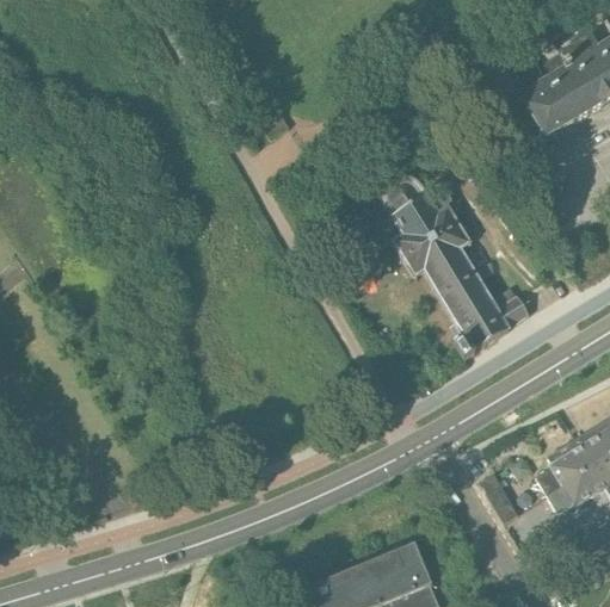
[(461,90),(506,165),(609,100),(609,36),(598,43),(592,32),(537,66),(528,49),(461,90)]
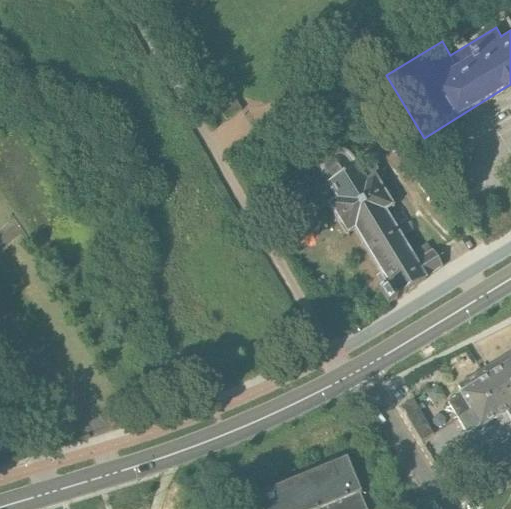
[(367,175),(354,153),(349,148),(344,145),(337,144),(332,146),(326,149),(321,153),(320,158),(319,164),(319,170),(299,182),(316,210),(328,203),(347,232),(354,228),(385,282),(380,285),(383,290),(382,290),(389,302),(399,296),(397,293),(428,274),(444,264),(429,239),(413,249),(389,208),(396,203),(376,170),(367,175)]
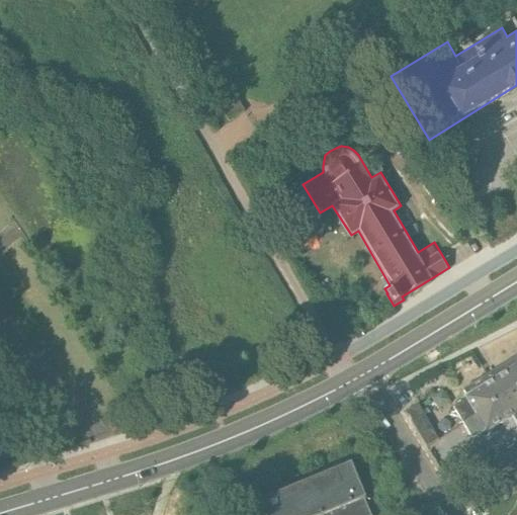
[(496,379),(506,396),(516,412),(516,355),(493,370),(498,378),(496,379)]
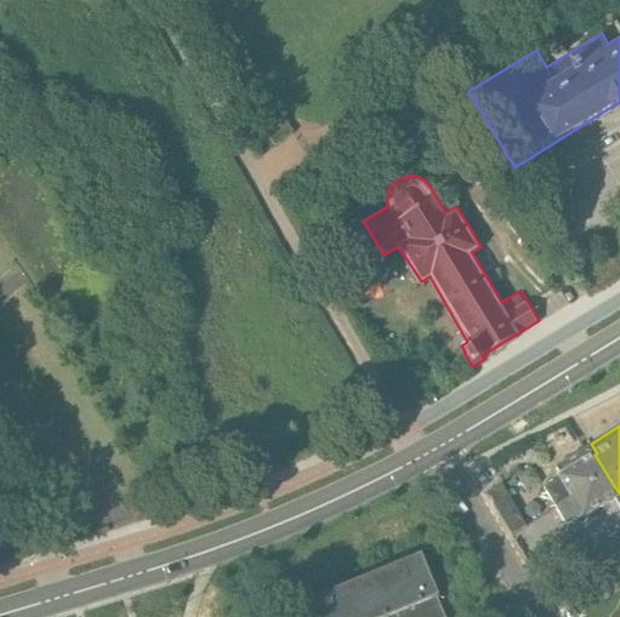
[(556,504),(607,474),(595,455),(597,453),(591,444),(556,466),(561,474),(558,475),(558,476),(545,485),(556,504)]
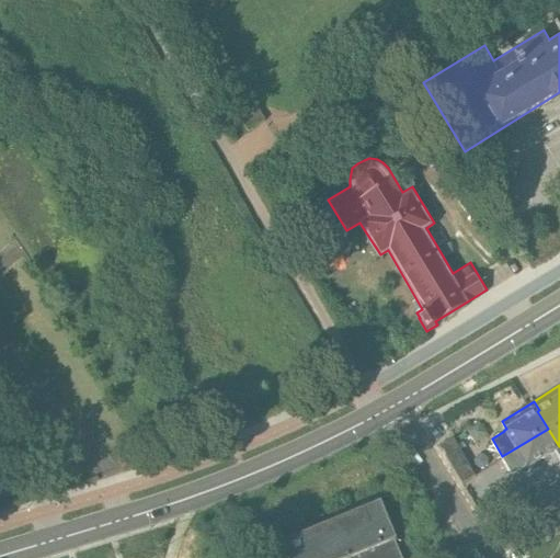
[(526,469),(559,450),(559,446),(548,429),(502,456),(512,474),(524,465),(526,469)]
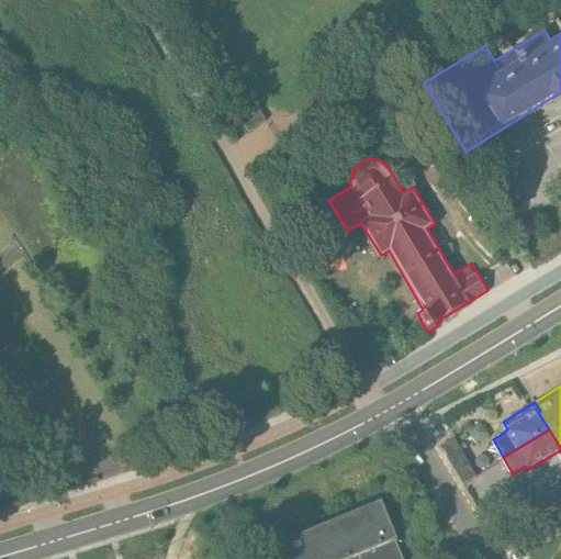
[(444,449),(463,483),(477,474),(466,455),(464,456),(460,448),(461,448),(455,437),(441,446),(444,449)]
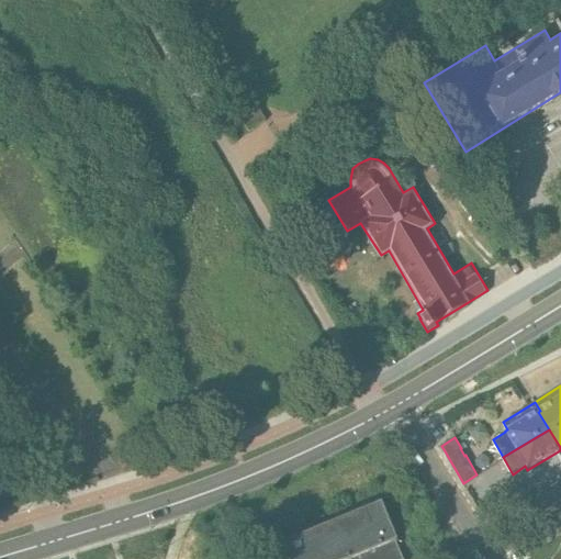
[(526,528),(560,506),(560,481),(523,505),(526,528)]
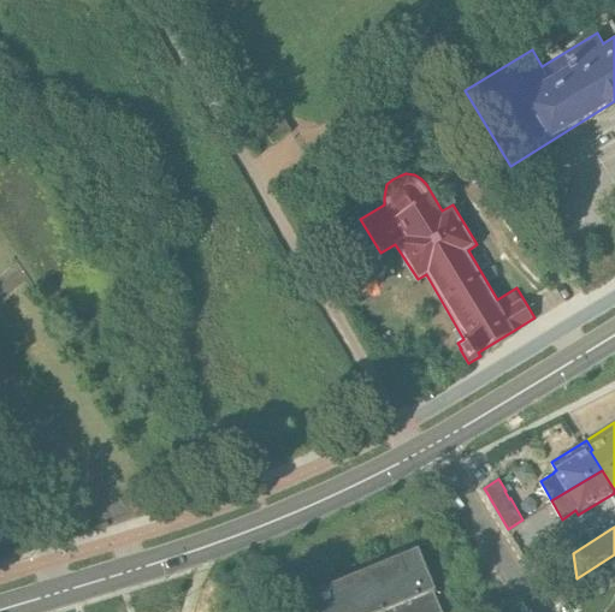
[(312,587),(293,595),(300,611),(441,611),(414,545),(379,559),(382,566),(314,594),(312,587)]
